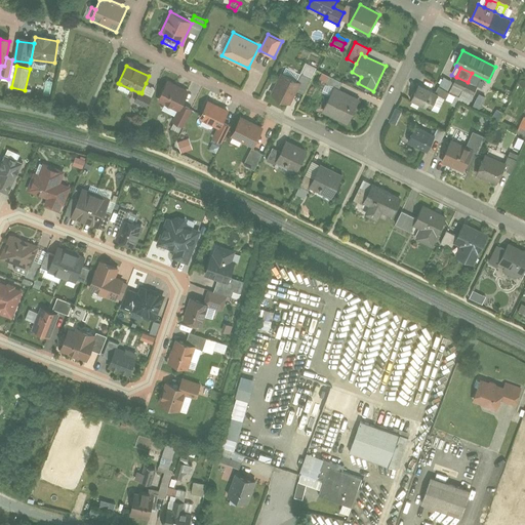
[(320,78),(327,82),(329,76),(322,72),(320,78)]
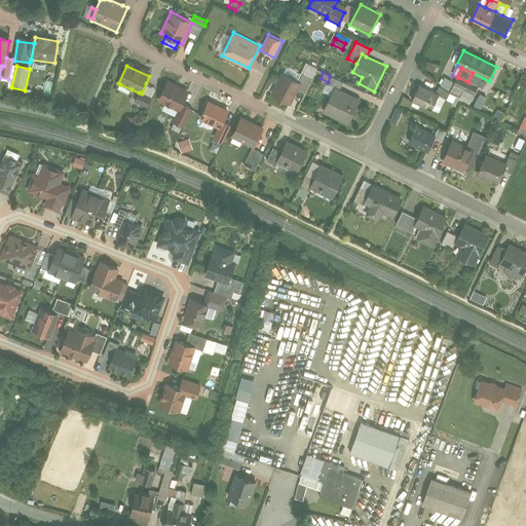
[(301,81),(282,73),(271,95),(291,104),(301,81)]
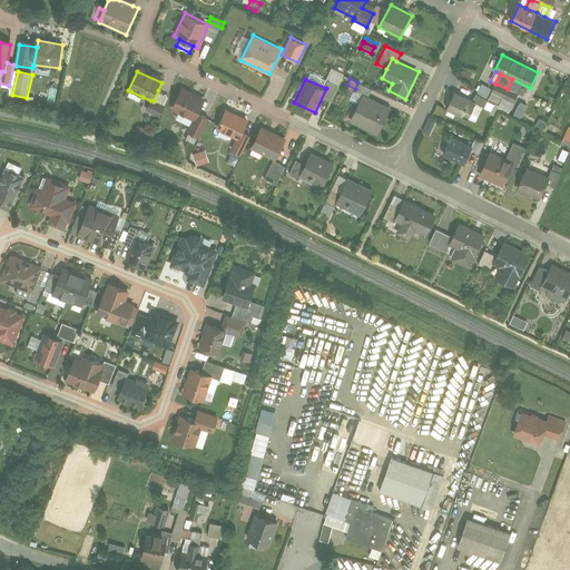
[(357,82),(355,89),(364,92),(370,96),(373,89),(357,82)]
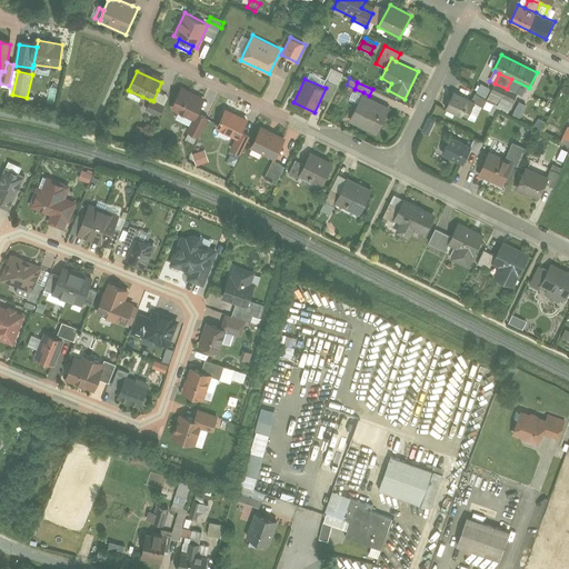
[(487,97),(491,89),(482,85),(479,92),(487,97)]
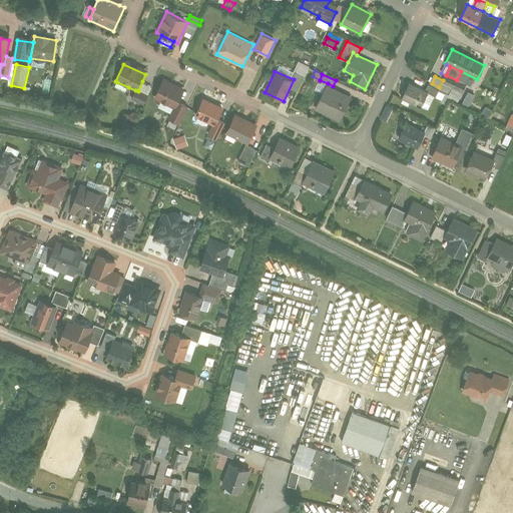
[(445,79),(443,83),(453,88),(455,89),(454,90),(463,94),(465,89),(445,79)]
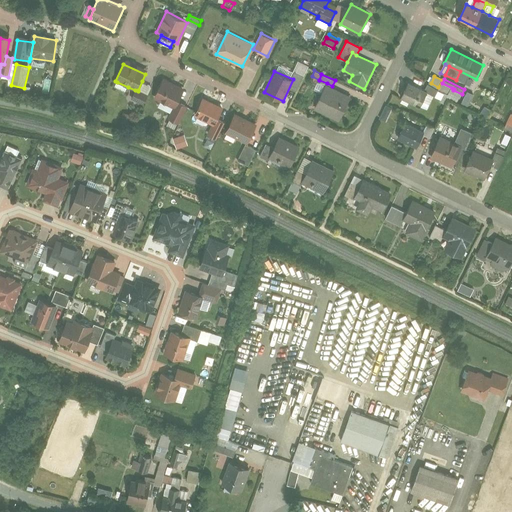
[(162,80),(154,98),(161,101),(174,108),(177,101),(183,90),(162,80)]
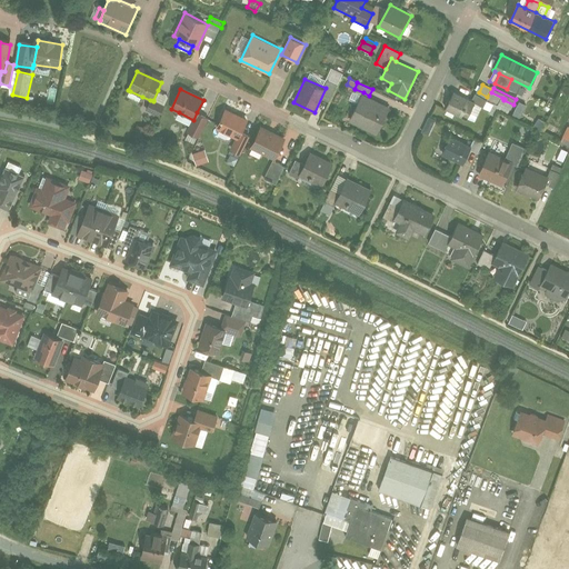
[(358,105),(363,92),(355,89),(349,100),(358,105)]
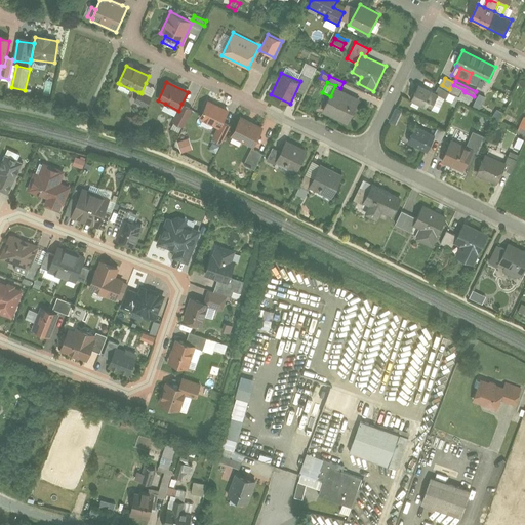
[(157,88),(146,83),(142,92),(153,96),(157,88)]
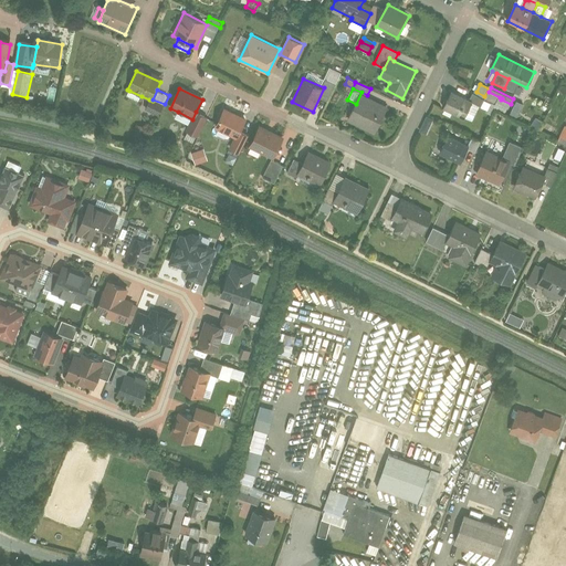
[(139,101),(142,96),(129,91),(127,96),(139,101)]
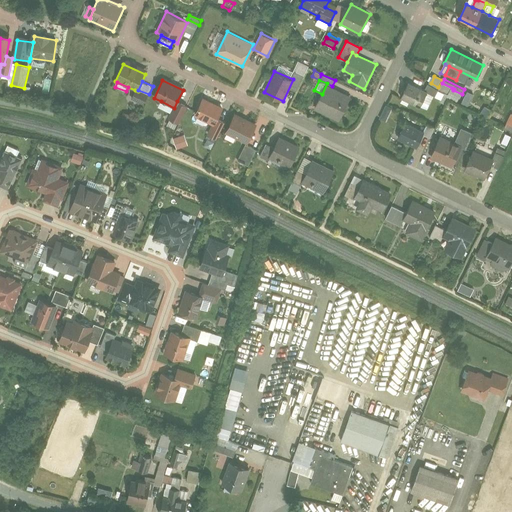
[(409,82),(401,98),(420,107),(423,102),(426,95),(428,91),(409,82)]
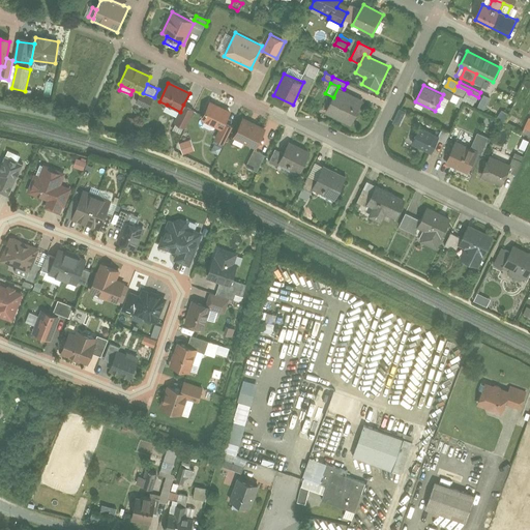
[(351,125),(364,98),(344,89),(339,86),(333,97),(325,113),(351,125)]
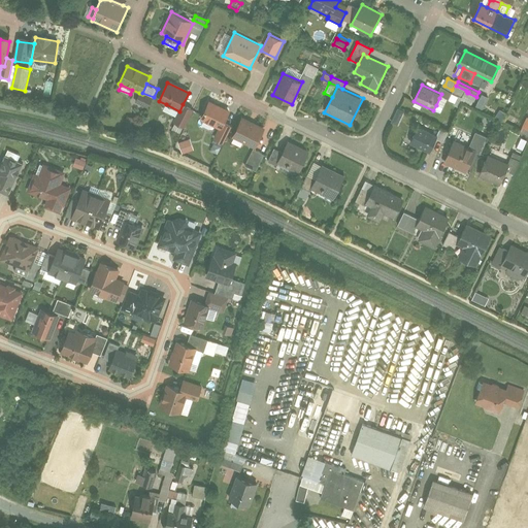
[(466,91),(456,86),(453,92),(463,97),(466,91)]
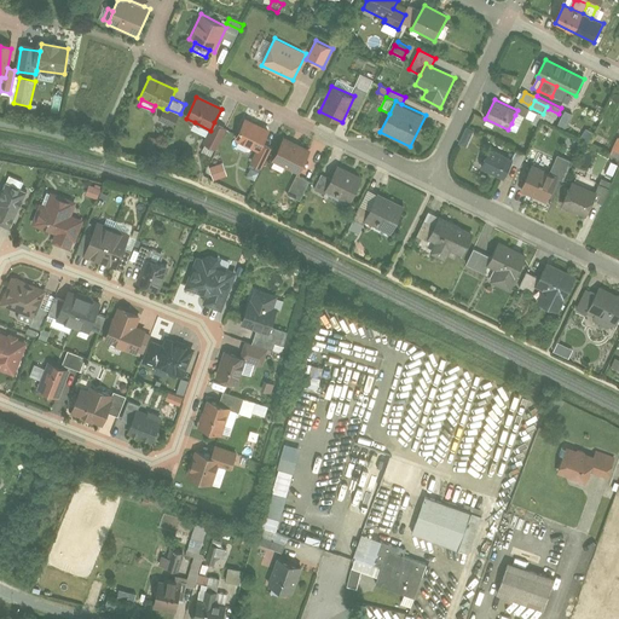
[(167,110),(163,109),(158,117),(175,125),(179,116),(167,110)]
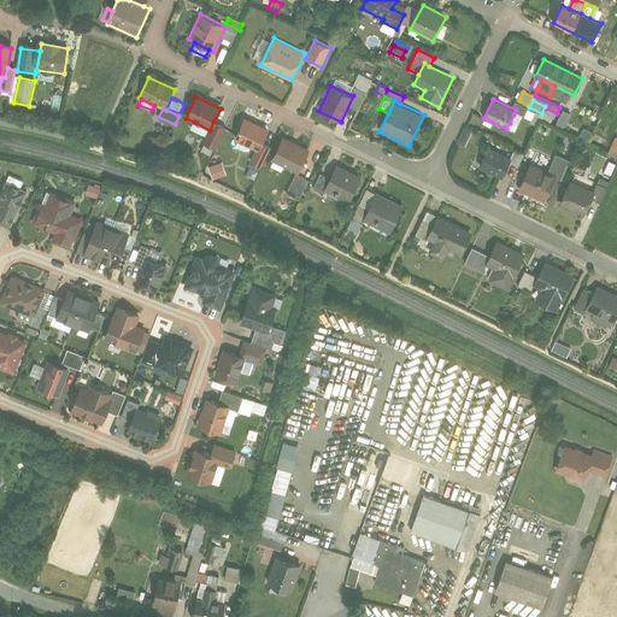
[(540,116),(528,110),(526,113),(538,121),(540,116)]
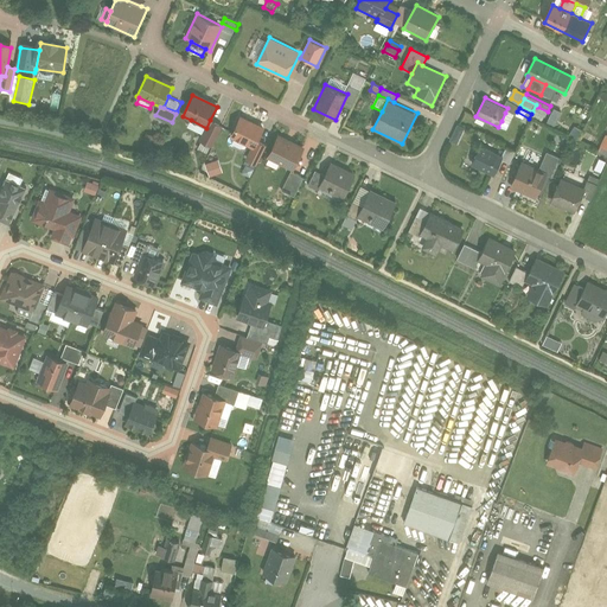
[(547,113),(536,108),(532,115),(542,120),(547,113)]
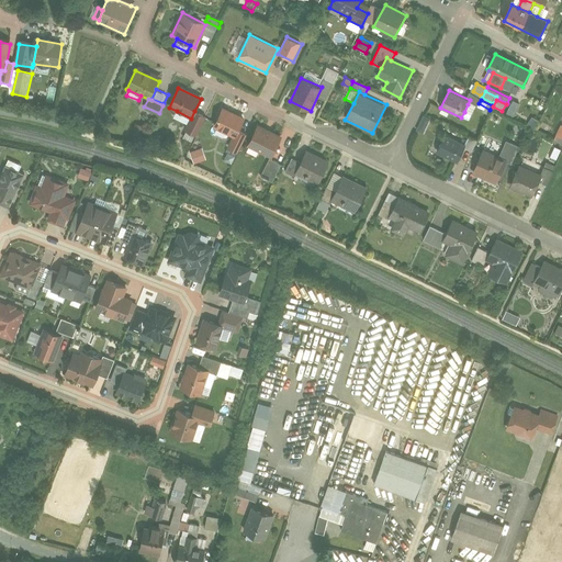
[(520,105),(513,101),(505,117),(513,122),(520,105)]
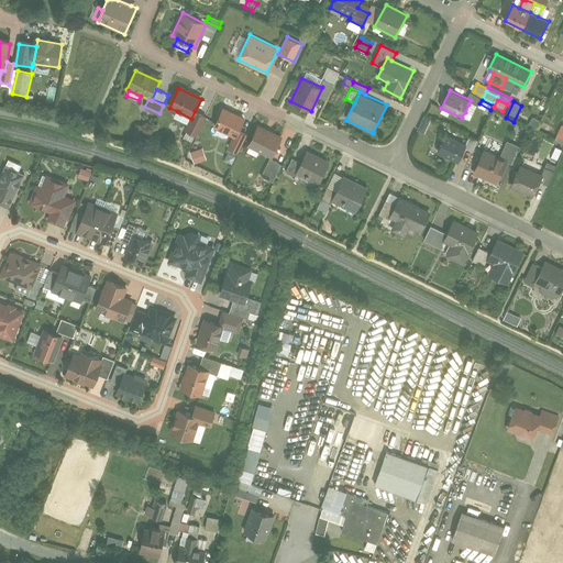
[(476,108),(468,105),(465,112),(472,116),(476,108)]
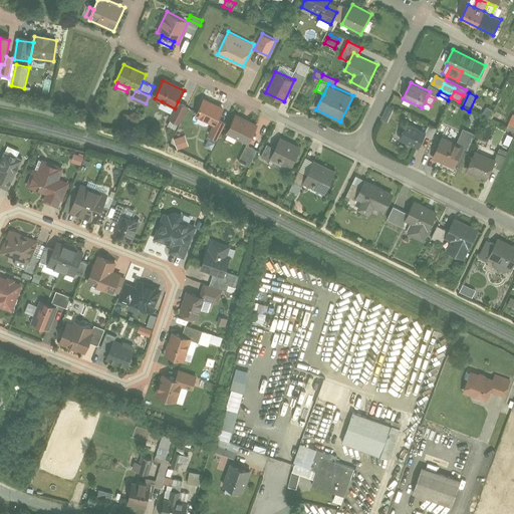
[(224,106),(204,96),(195,115),(213,124),(208,136),(217,140),(225,122),(218,119),(224,106)]
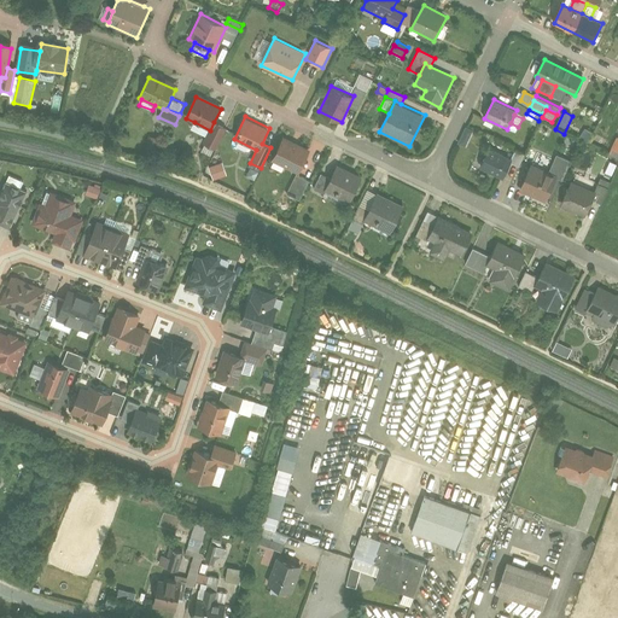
[(207,136),(210,130),(194,122),(191,129),(207,136)]
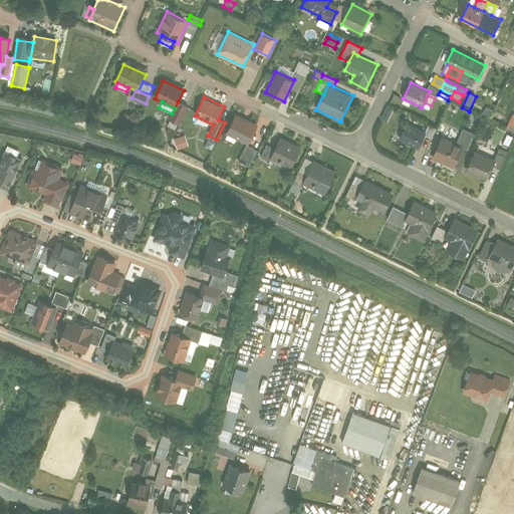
[(187,106),(178,101),(175,108),(172,113),(170,119),(179,123),(187,106)]
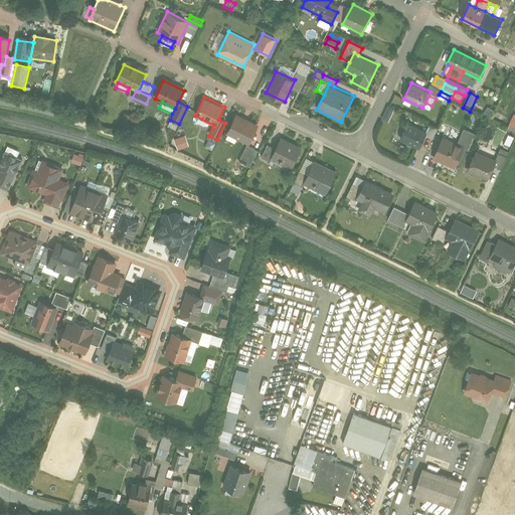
[(382,120),(389,123),(394,109),(388,107),(382,120)]
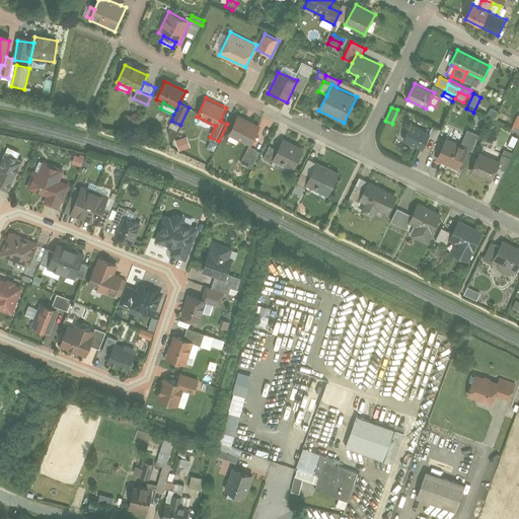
[(238,114),(228,135),(251,146),(262,126),(238,114)]
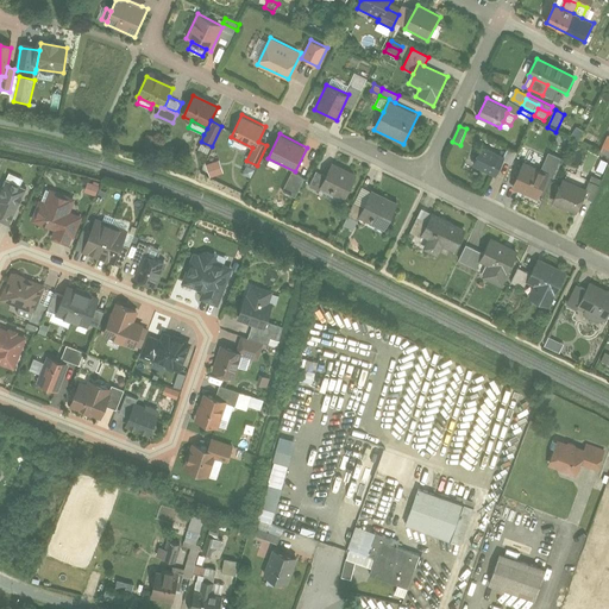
[(157,136),(146,135),(145,148),(156,148),(157,136)]
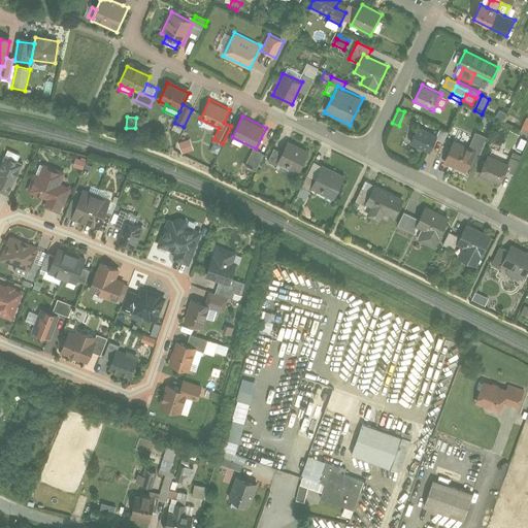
[(419,126),(411,143),(431,153),(437,137),(438,135),(419,126)]
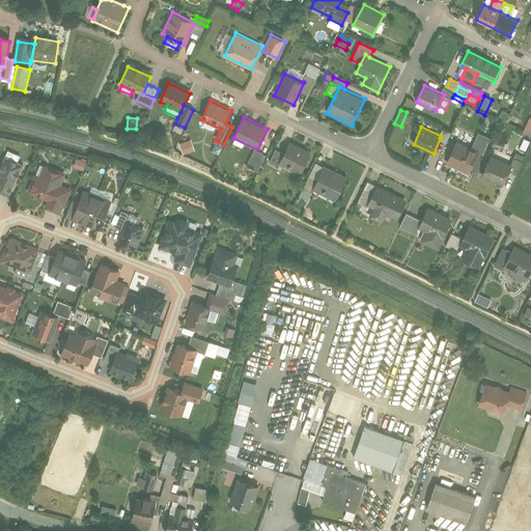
[(441,136),(440,138),(447,141),(452,130),(445,127),(441,136)]
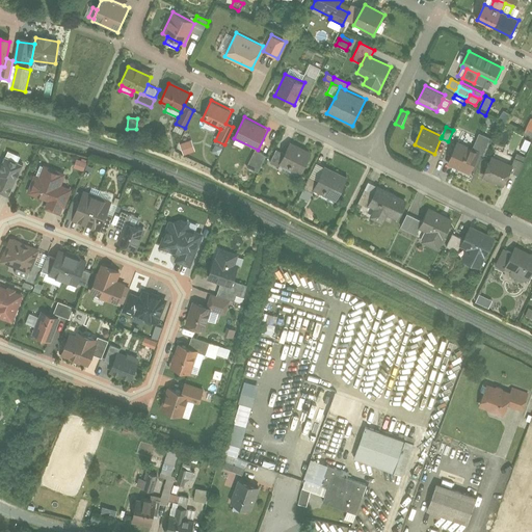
[(479,133),(473,148),(485,153),(493,138),(479,133)]
